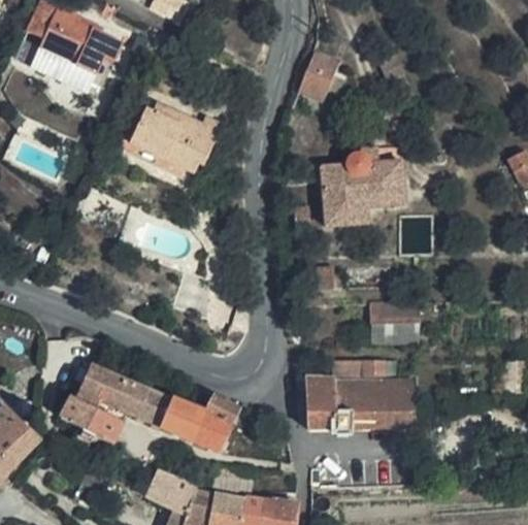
[(38,46),(59,57),(95,74),(104,56),(114,60),(122,41),(76,20),(79,14),(58,4),(56,8),(40,0),(27,30),(42,39),(38,46)]
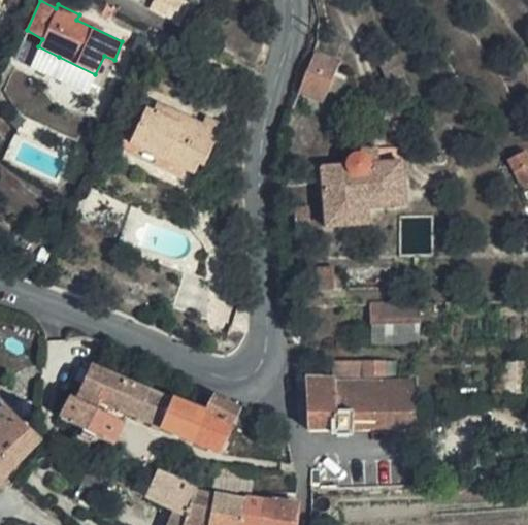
[(176,18),(185,1),(183,0),(157,0),(154,5),(176,18)]
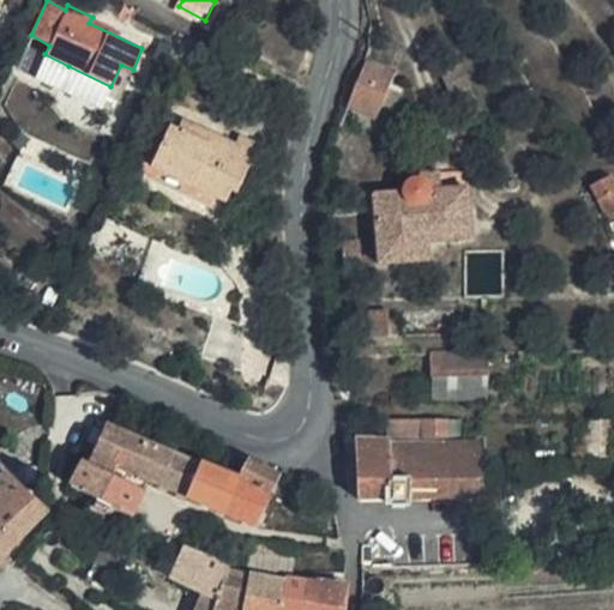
[(355,62),(341,101),(375,114),(392,68),(359,54),(355,62)]
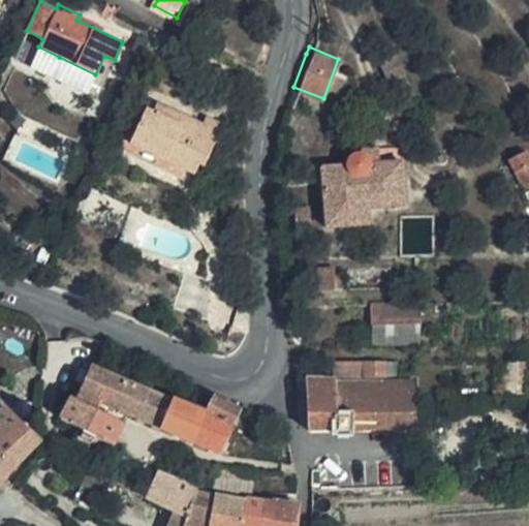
[(95,74),(59,57),(51,75),(87,93),(95,74)]
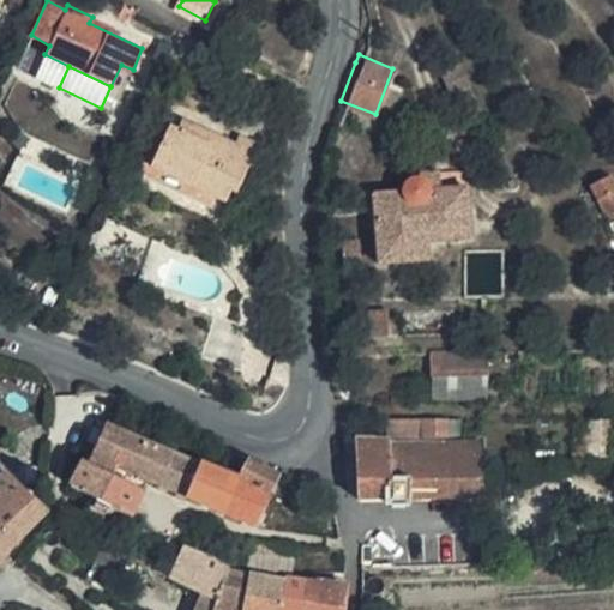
[(136,171),(214,210),(221,199),(239,206),(244,195),(238,192),(258,143),(239,134),(234,143),(181,118),(178,127),(169,124),(154,158),(144,155),(136,171)]
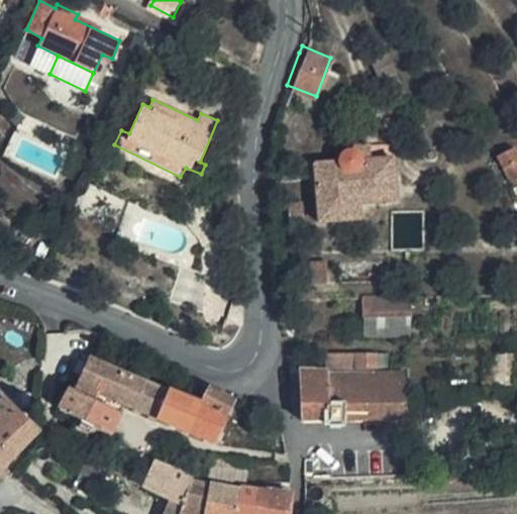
[(359,157),(370,156),(368,140),(350,141),(350,145),(352,145),(354,147),(357,148),(357,151),(359,152),(359,157)]
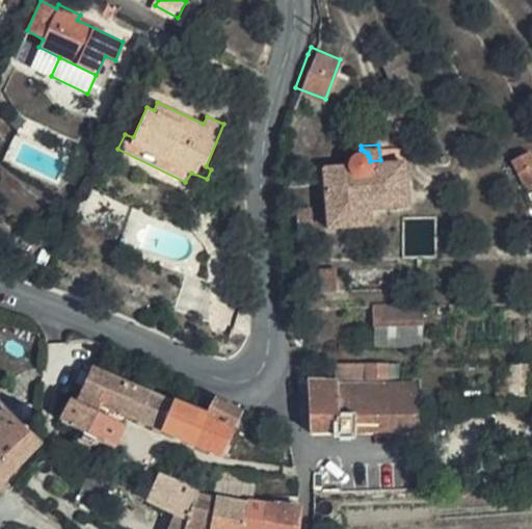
[(404,158),(380,160),(370,161),(370,157),(368,156),(368,153),(365,152),(363,150),(361,150),(360,150),(357,151),(354,151),(353,152),(351,155),(350,156),(349,158),(350,160),(350,163),(321,165),(325,209),(367,206),(408,202),(404,158)]
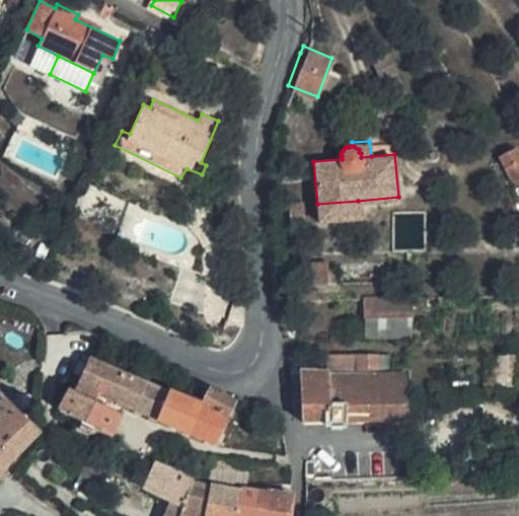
[(518,183),(518,154),(517,150),(497,159),(512,187),(518,183)]
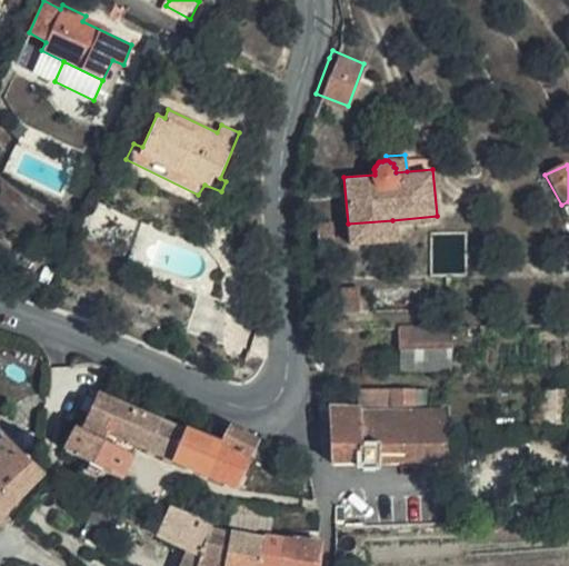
[(205,185),(198,195),(216,202),(221,191),(205,185)]
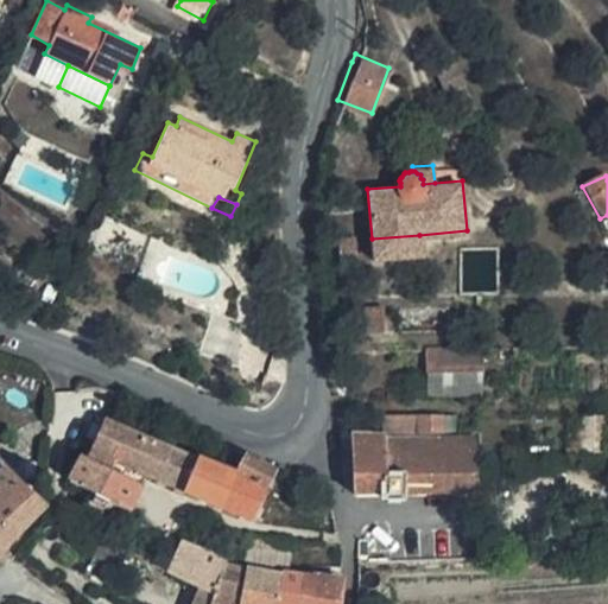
[(420,255),(419,235),(372,239),(373,260),(420,255)]
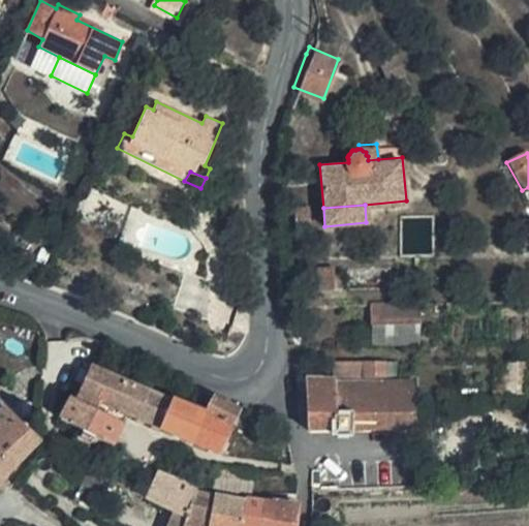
[(336,287),(334,264),(319,265),(319,288),(336,287)]
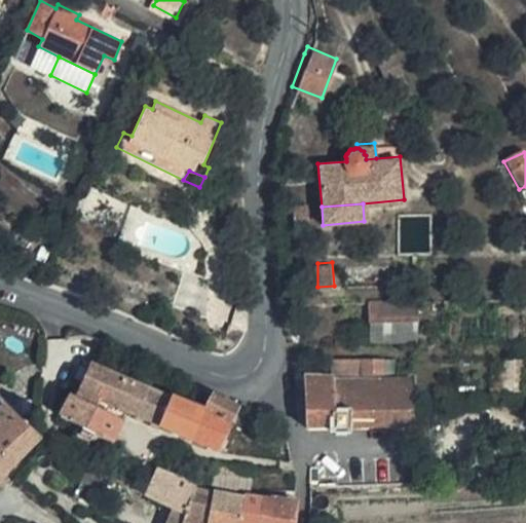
[(369,300),(370,320),(418,319),(418,298),(369,300)]
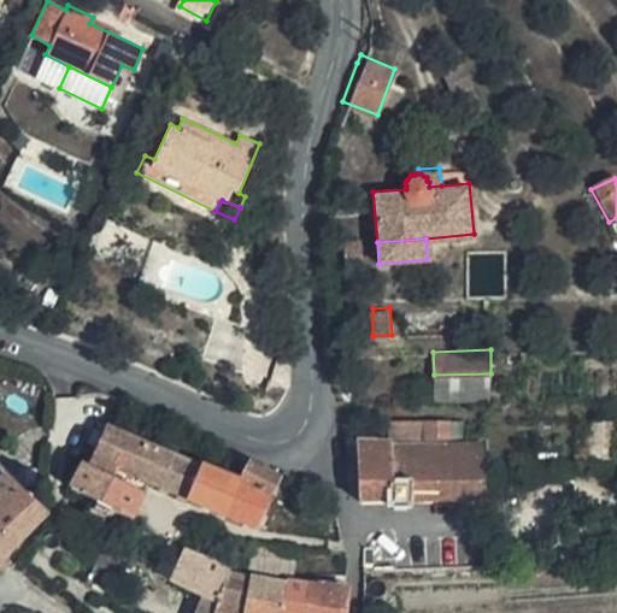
[(434,375),(436,402),(492,400),(491,373),(434,375)]
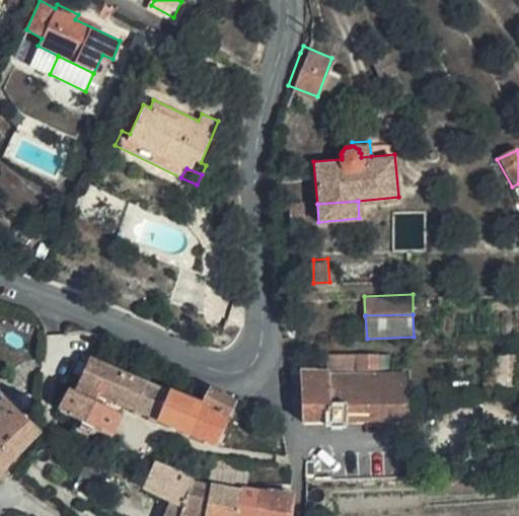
[(325,366),(335,366),(375,365),(375,351),(324,352),(325,366)]
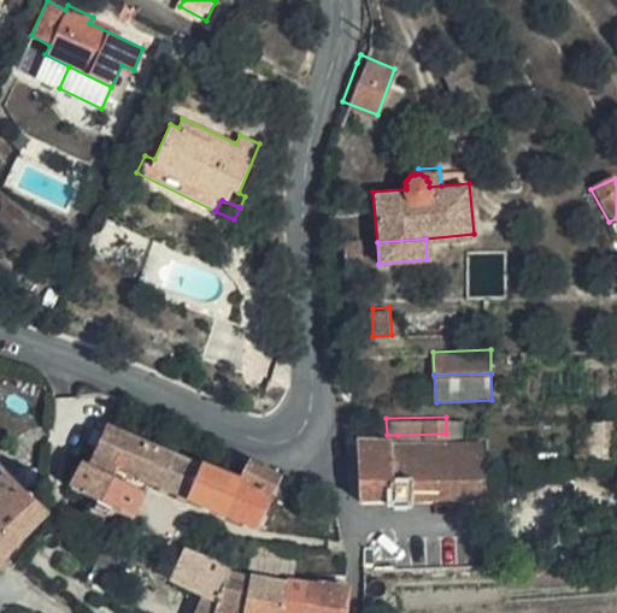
[(124,470),(139,435),(109,423),(99,419),(94,429),(101,434),(93,455),(124,470)]
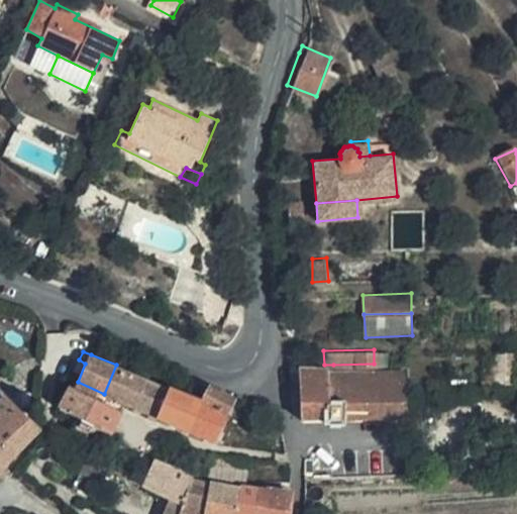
[(133,408),(145,378),(116,365),(104,394),(133,408)]
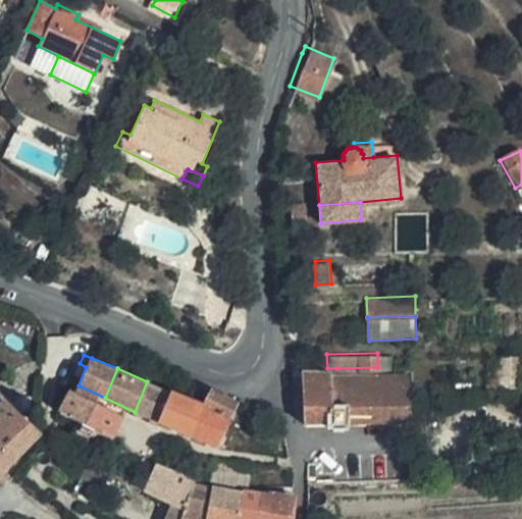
[(303,423),(406,421),(405,396),(405,371),(336,372),(336,368),(327,368),(299,368),(303,423)]
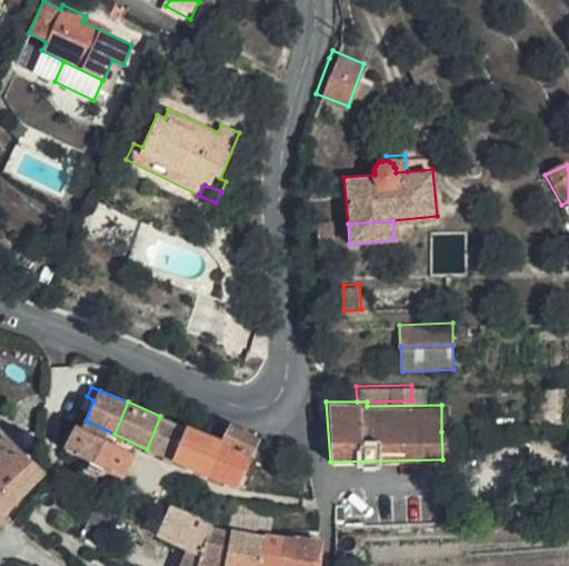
[(203,472),(218,440),(160,416),(147,449),(178,462),(203,472)]
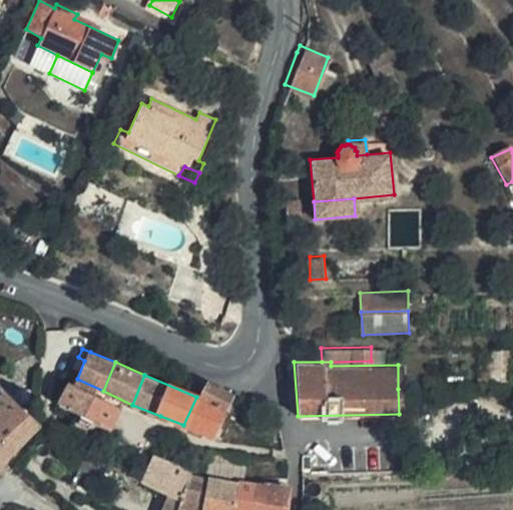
[(207,382),(198,397),(225,411),(227,408),(232,396),(207,382)]
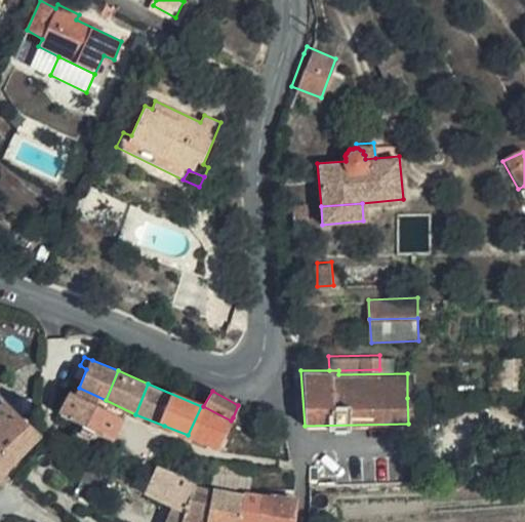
[(73,393),(62,415),(80,425),(74,436),(90,443),(94,433),(112,441),(113,439),(123,418),(73,393)]
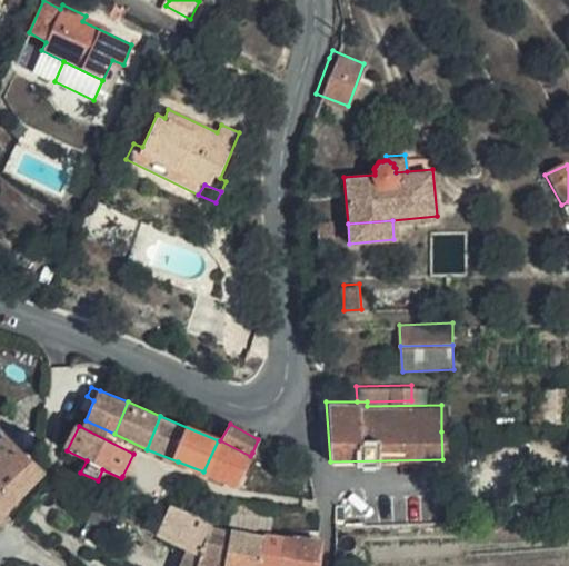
[(0,442),(0,464),(17,448),(6,437),(0,442)]
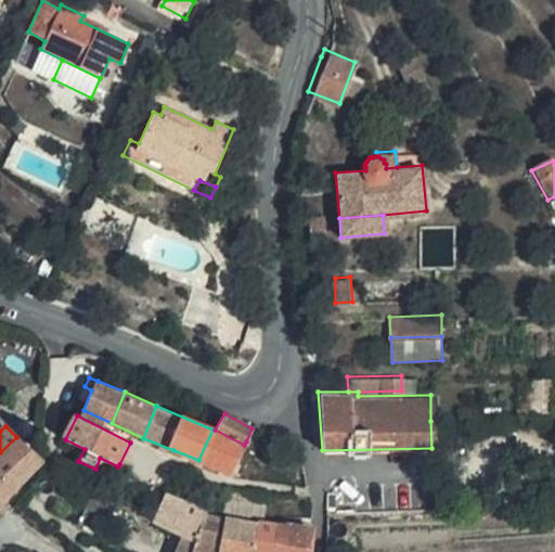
[(244,445),(215,429),(213,429),(198,460),(232,474),(244,445)]
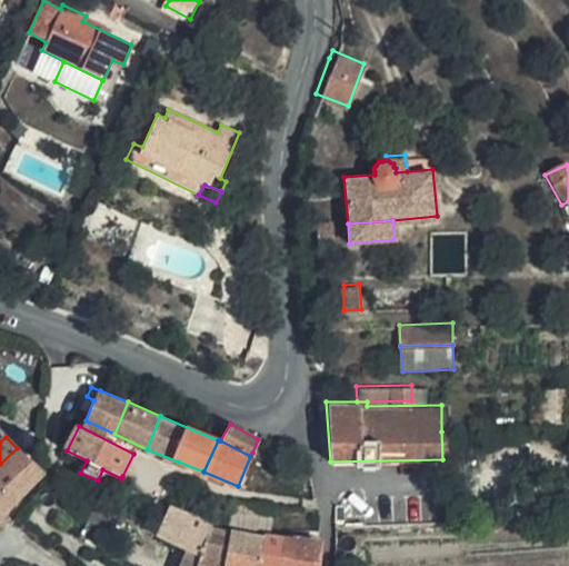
[(0,464),(0,517),(42,472),(17,448),(0,464)]
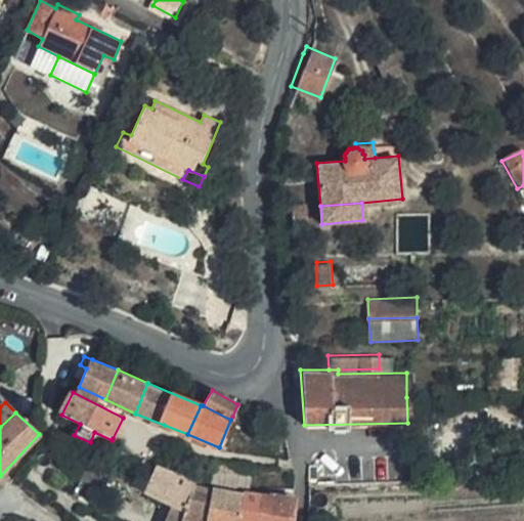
[(253,465),(213,459),(210,483),(216,483),(246,488),(250,488),(251,485),(253,465)]
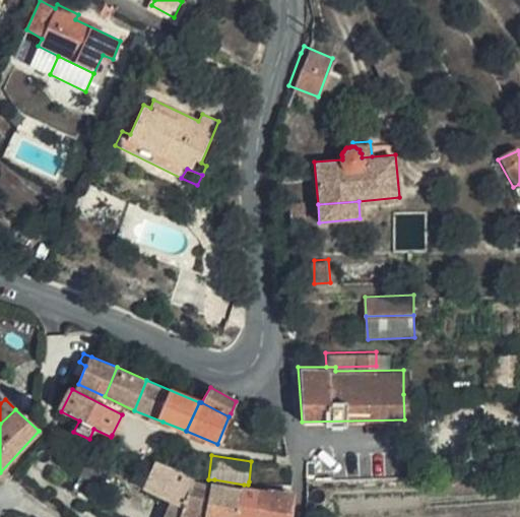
[(165,465),(181,472),(185,463),(169,456),(165,465)]
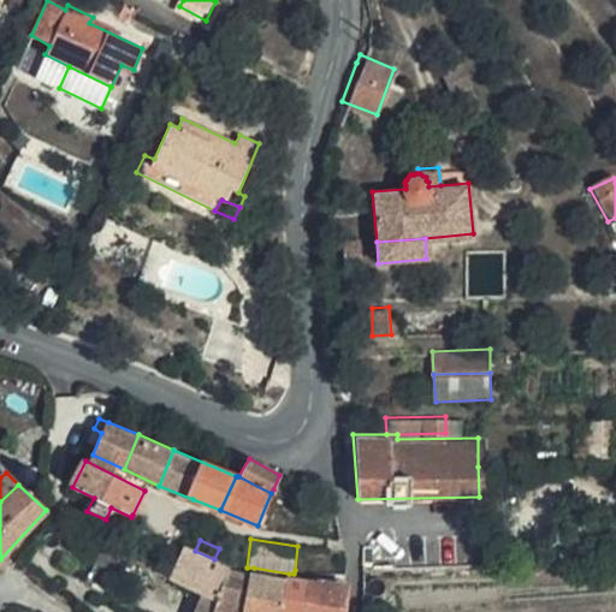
[(106,544),(96,557),(94,563),(105,569),(117,550),(106,544)]
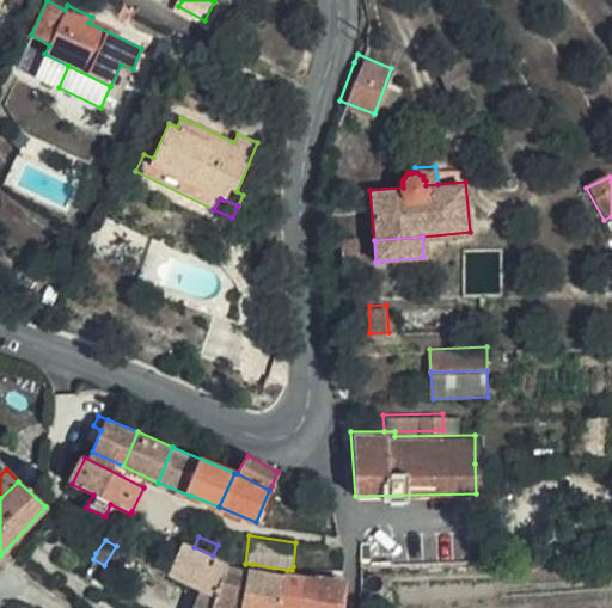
[(194,547),(184,544),(173,566),(166,564),(164,570),(204,590),(216,595),(230,564),(213,556),(194,547)]
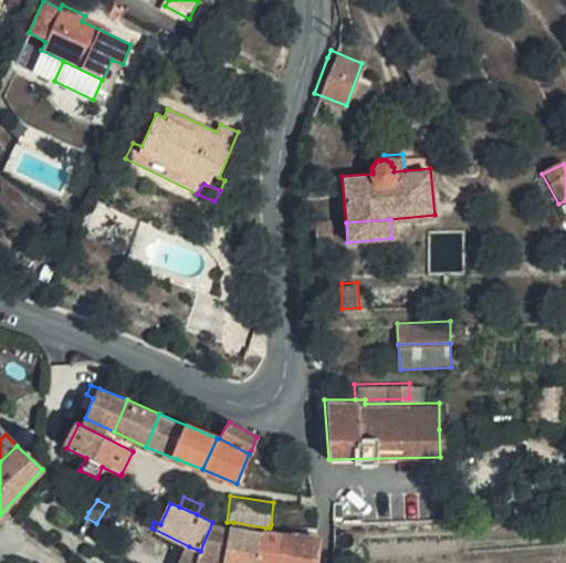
[(224,562),(232,530),(226,529),(226,524),(212,522),(200,551),(198,562),(224,562)]
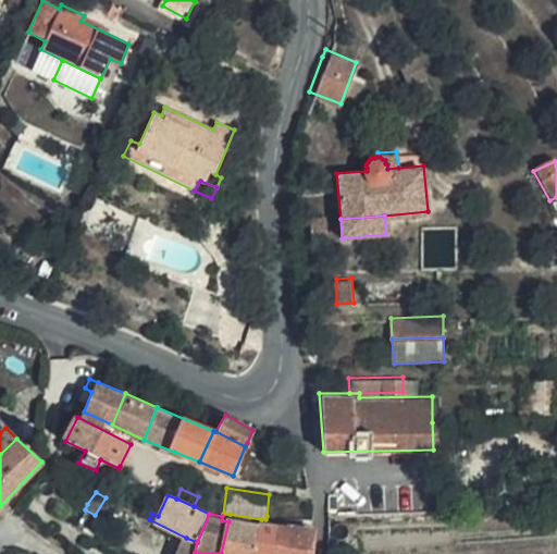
[(254,553),(259,527),(229,521),(221,553),(254,553)]
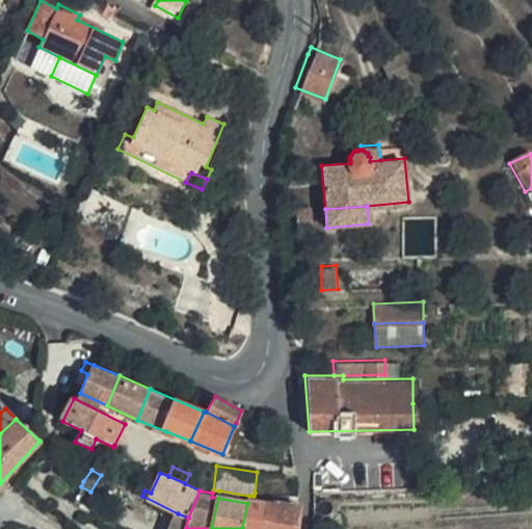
[(296,528),(298,505),(249,498),(247,503),(242,528),(296,528)]
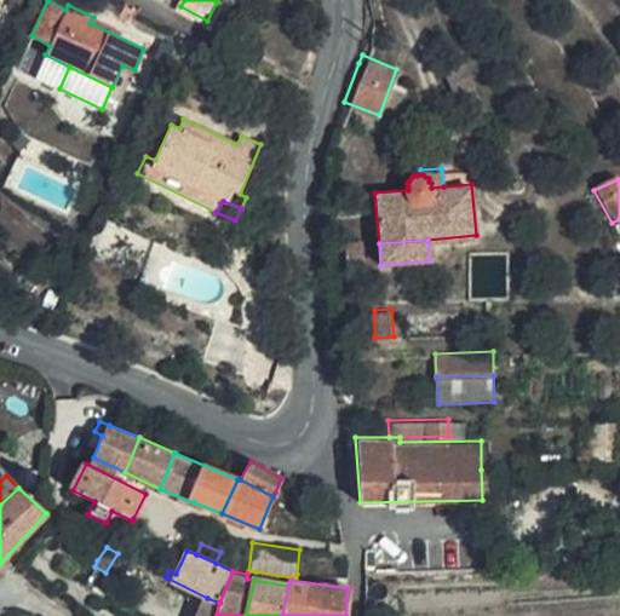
[(217,615),(219,603),(207,598),(199,615),(217,615)]
